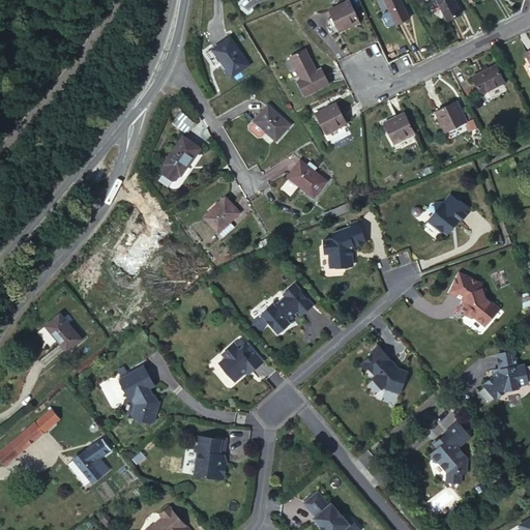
[(350,0),(328,10),(337,31),(359,21),(350,0)]
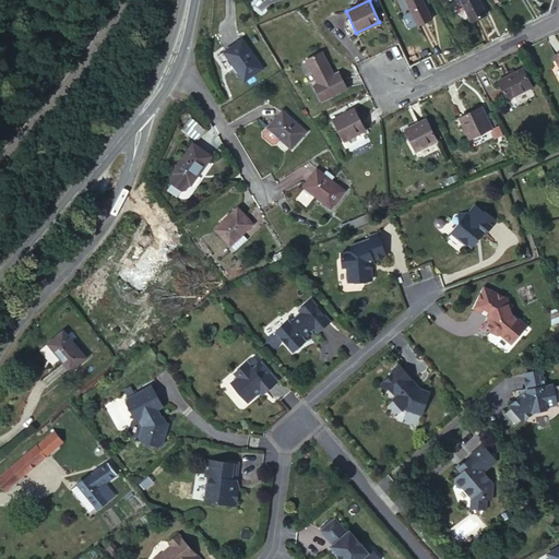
[(421,0),(404,0),(417,25),(430,18),(421,0)]
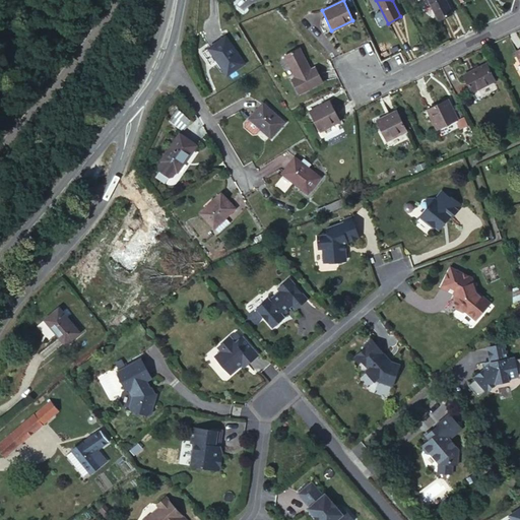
[(429,0),(439,19),(452,12),(446,0),(429,0)]
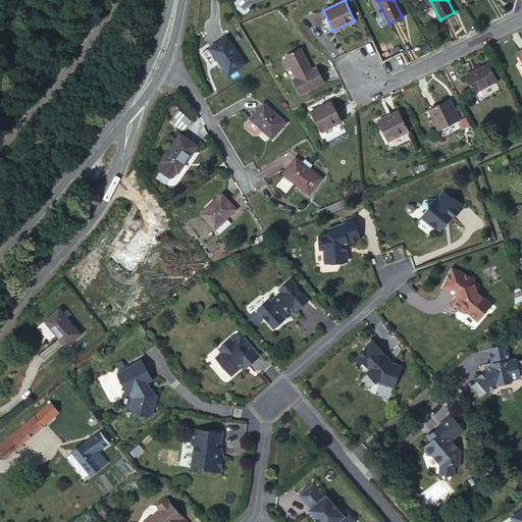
[(226,36),(211,47),(219,59),(217,60),(228,75),(246,63),(226,36)]
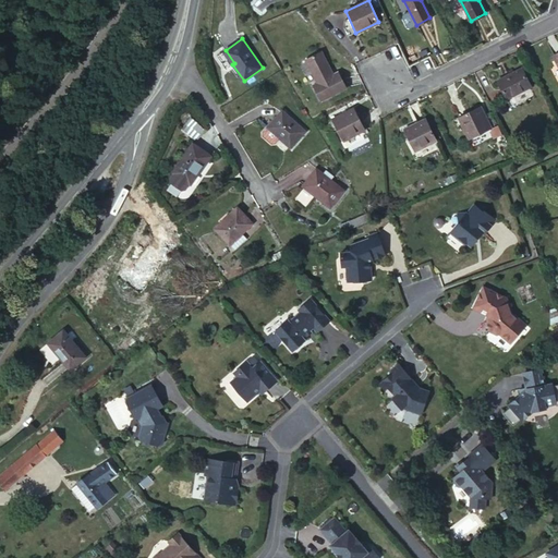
[(234,63),(226,50),(223,51),(232,64),(234,63)]
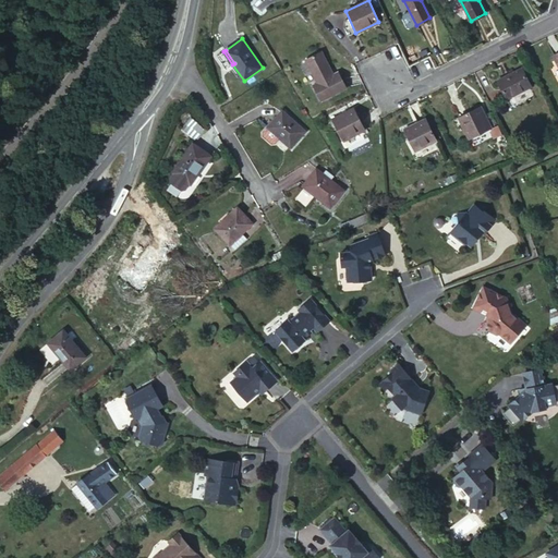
[(322,50),(305,59),(317,82),(313,85),(322,100),(347,87),(338,71),(334,73),(322,50)]
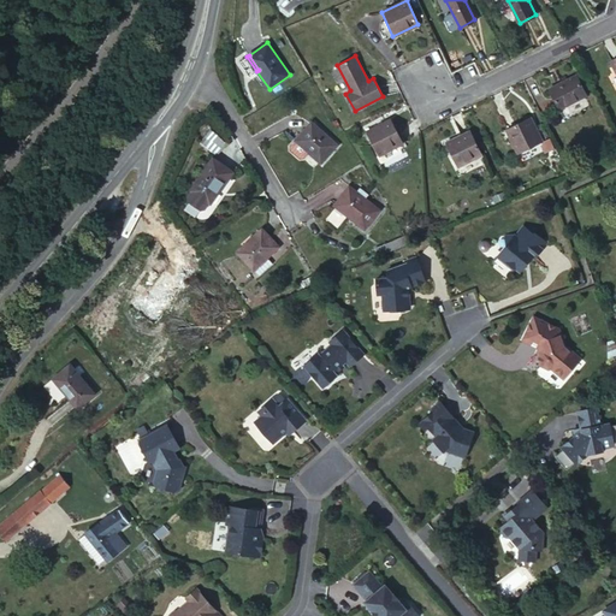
[(576,75),(549,88),(560,107),(586,95),(576,75)]
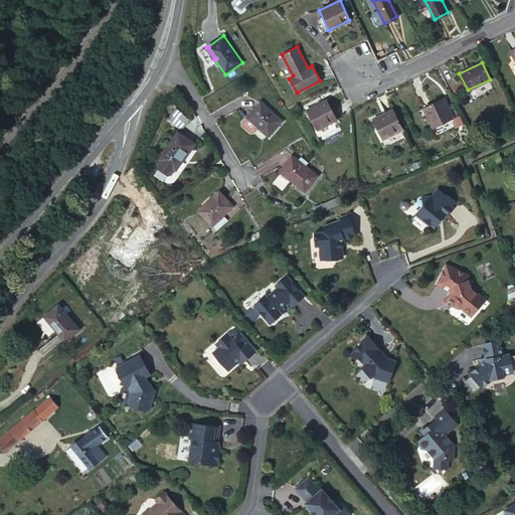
[(444,99),(423,108),(433,127),(453,118),(444,99)]
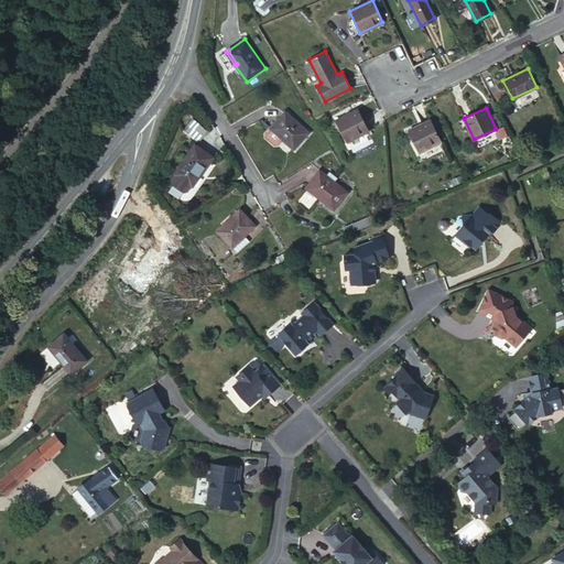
[(357,109),(335,120),(347,142),(369,131),(357,109)]
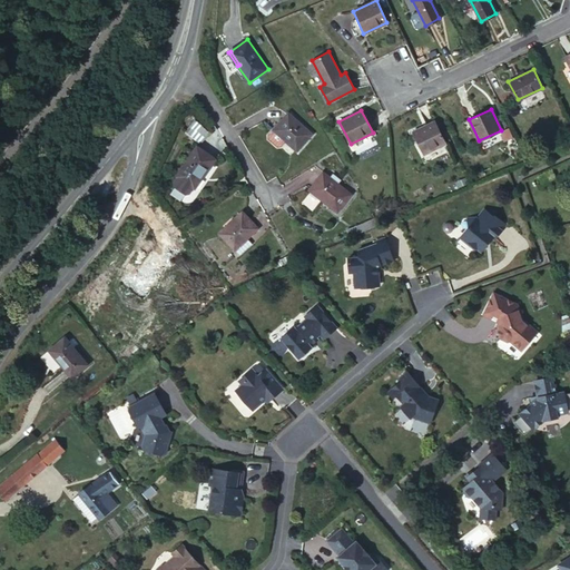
[(288,112),(273,130),(285,141),(297,151),(312,134),(288,112)]
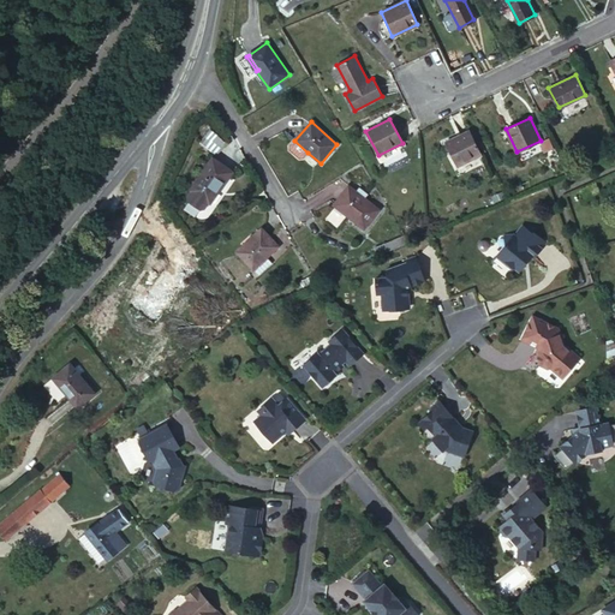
[(210,130),(201,141),(216,154),(226,143),(210,130)]
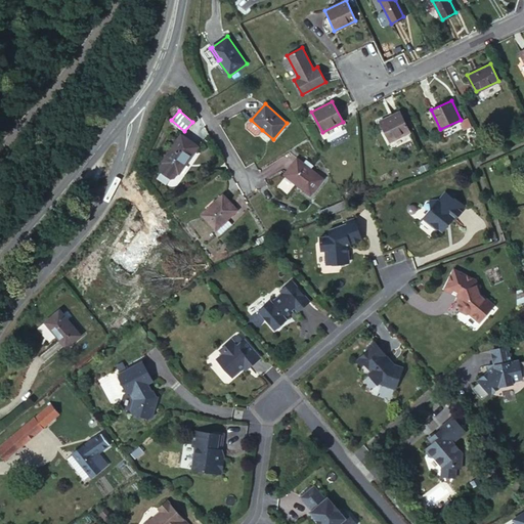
[(399,112),(380,122),(389,141),(409,131),(399,112)]
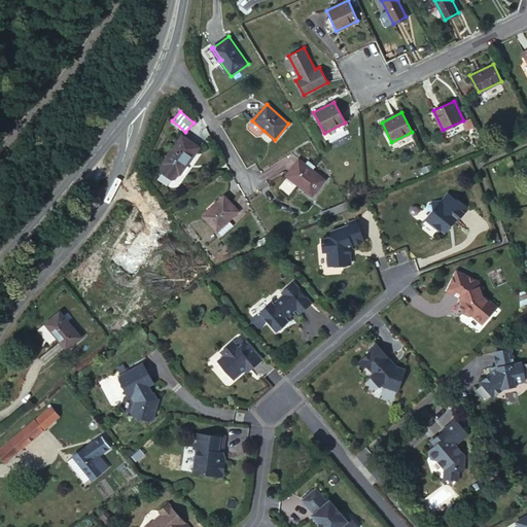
[(259,135),(264,131),(252,120),(248,126),(248,129),(256,136),(259,135)]
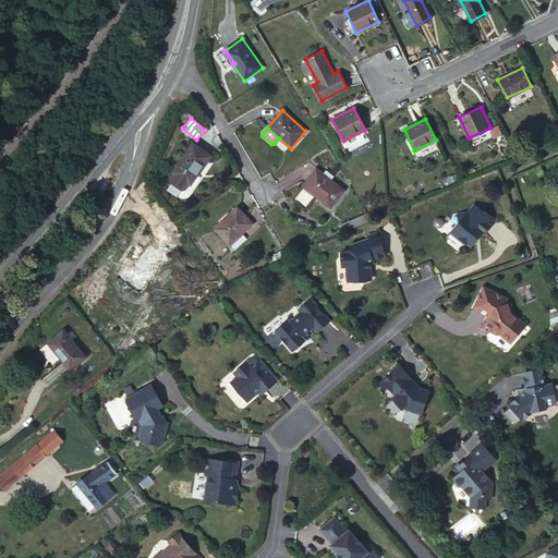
[(192,143),(172,171),(173,172),(189,182),(190,183),(198,170),(201,171),(210,156),(192,143)]
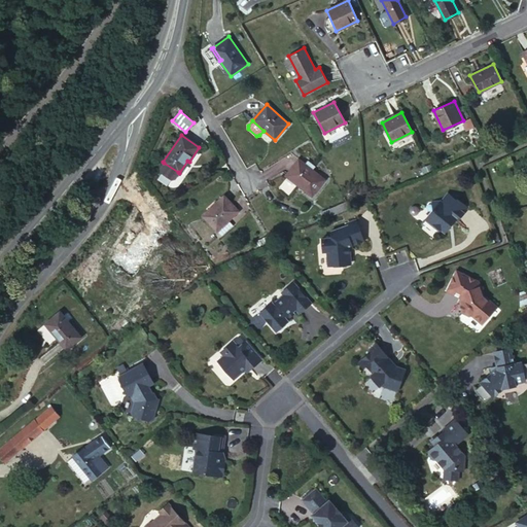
[(510,156),(497,162),(500,169),(513,164),(510,156)]
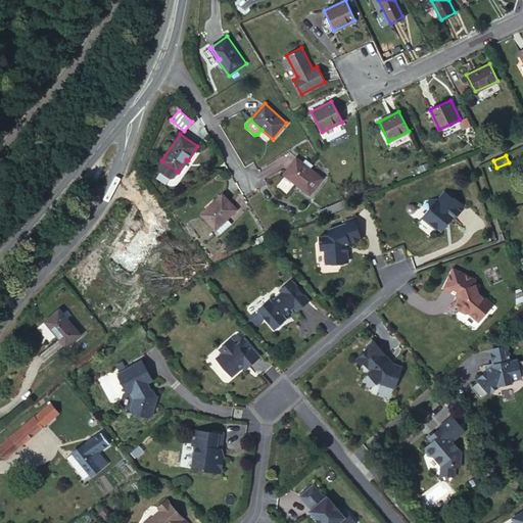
[(296,157),(285,173),(295,181),(294,183),(310,194),(323,178),(311,169),(313,164),(305,159),(302,162),(296,157)]
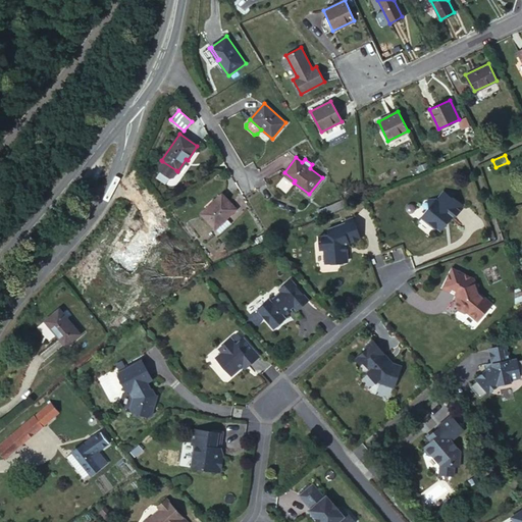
[(176,170),(162,161),(159,166),(160,169),(169,176),(172,175),(176,170)]
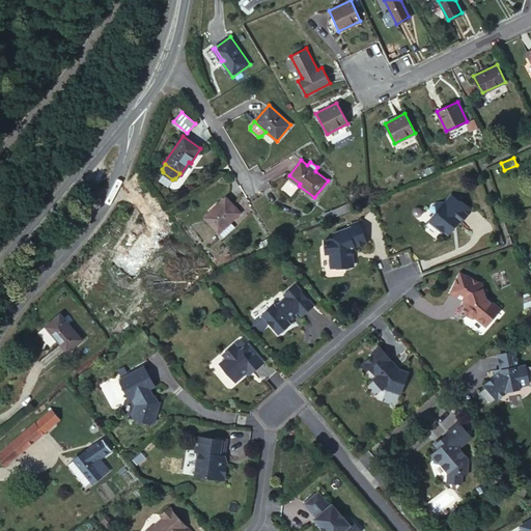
[(300,184),(289,175),(287,177),(299,186),(300,184)]
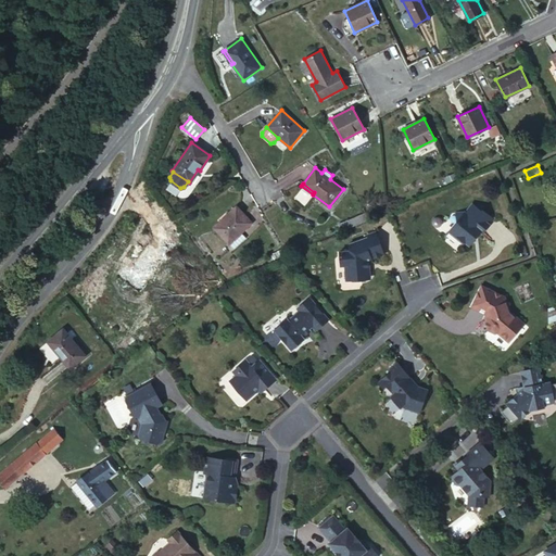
[(483,231),(495,217),(484,207),(483,210),(474,201),(467,210),(457,210),(458,219),(450,229),(458,237),(460,236),(469,243),(475,238),(475,234),(476,231),(478,234),(481,230),(483,231)]
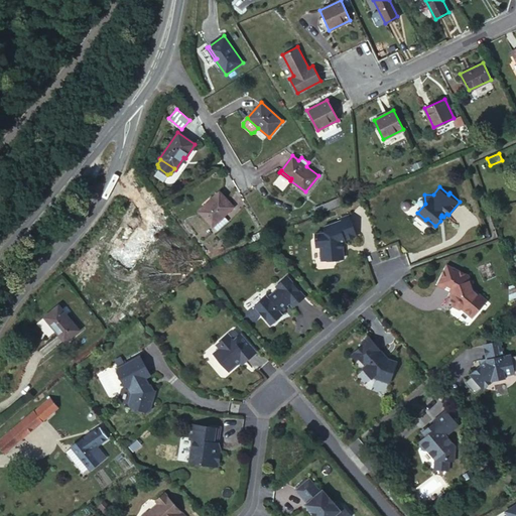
[(219,191),(198,212),(212,226),(213,226),(218,231),(228,220),(223,215),(233,207),(219,191)]
